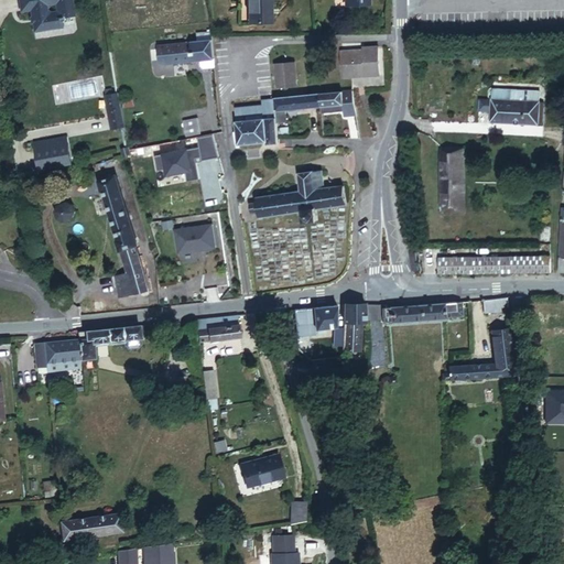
[(57,18),(72,15),(68,0),(17,0),(19,11),(28,10),(32,32),(60,28),(57,18)]
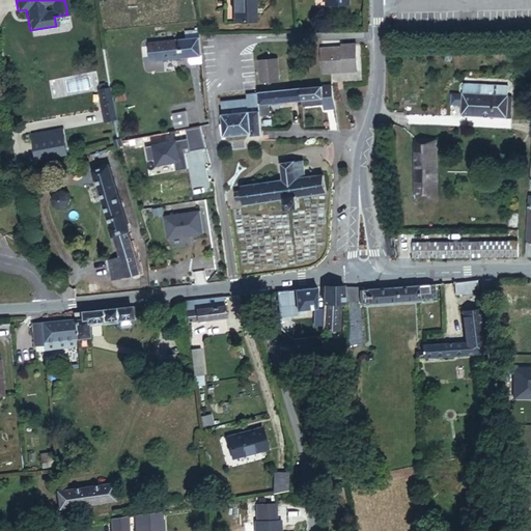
[(230,0),(231,23),(252,23),(251,0),(230,0)]
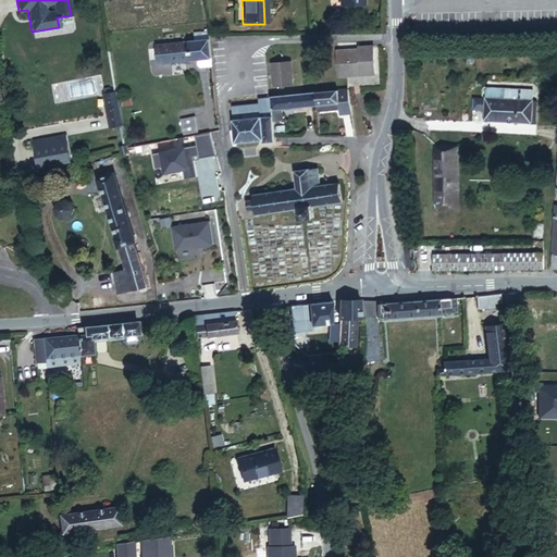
[(208,41),(207,33),(192,35),(193,42),(208,41)]
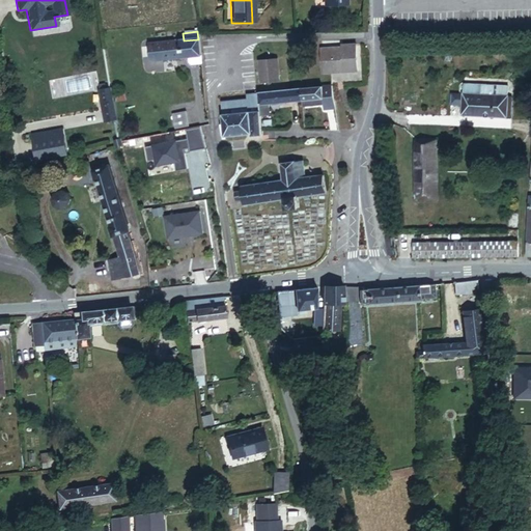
[(198,56),(200,56),(198,39),(184,40),(176,42),(178,59),(186,58),(198,56)]
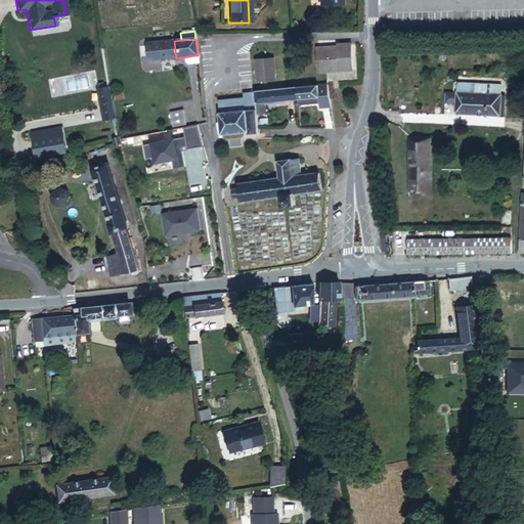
[(146,61),(176,58),(174,41),(144,44),(146,61)]
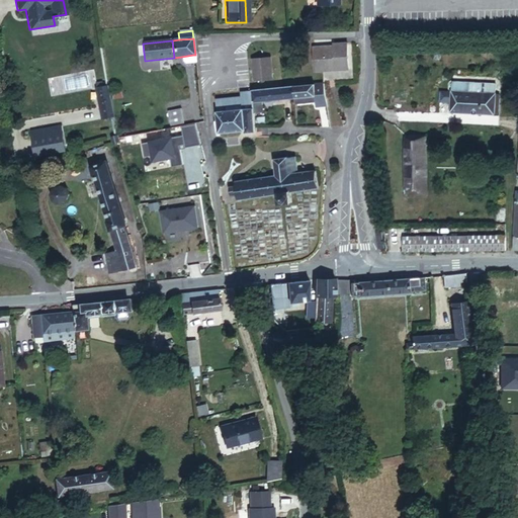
[(316,70),(350,68),(348,41),(334,42),(334,46),(315,47),(316,70)]
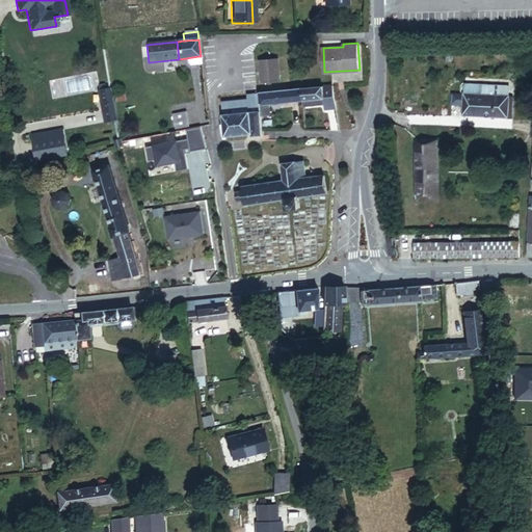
[(190,65),(200,64),(198,56),(186,58),(187,63),(190,65)]
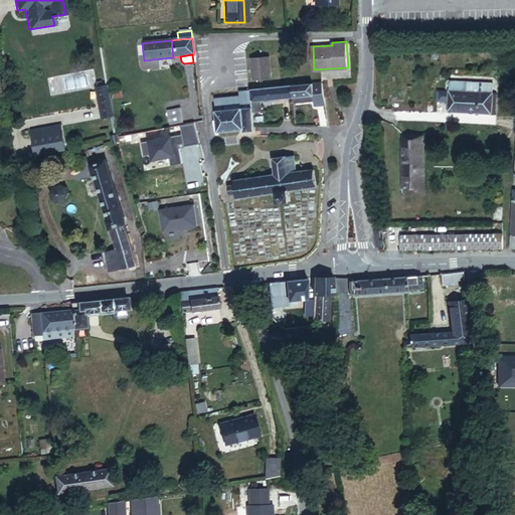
[(253,80),(271,79),(269,56),(251,58),(253,80)]
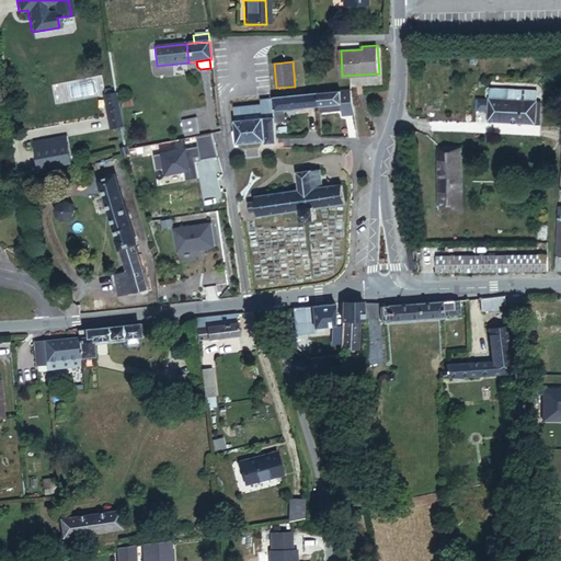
[(341,115),(352,114),(350,91),(273,98),(274,116),(275,122),(286,121),(285,110),(316,107),(319,106),(319,112),(341,110),(341,115)]
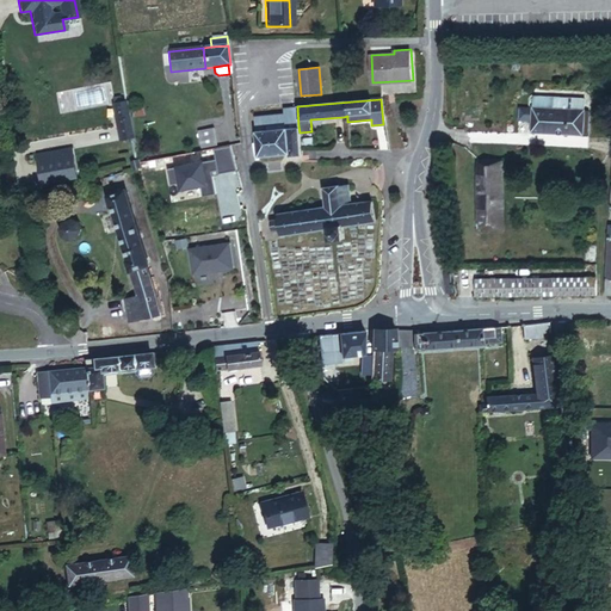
[(123,141),(135,139),(131,117),(130,109),(128,102),(116,104),(123,141)]
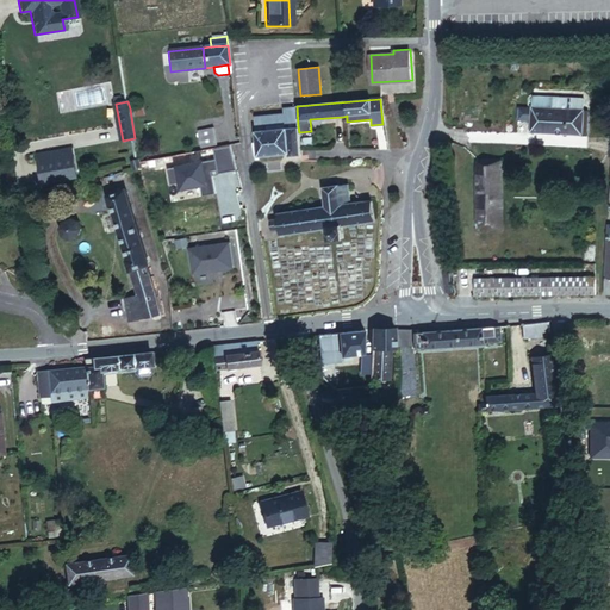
[(528,136),(579,138),(580,113),(580,103),(529,101),(528,136)]
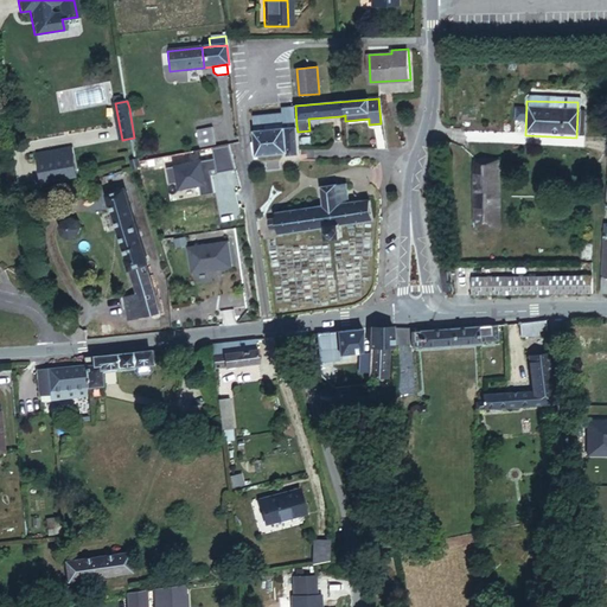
[(296,126),(295,106),(282,107),(282,113),(253,115),(254,129),(286,127),(296,126)]
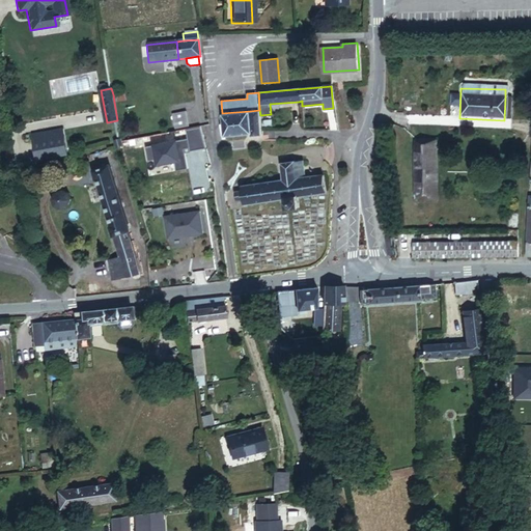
[(259,110),(250,111),(252,133),(252,136),(261,135),(260,115),(259,110)]
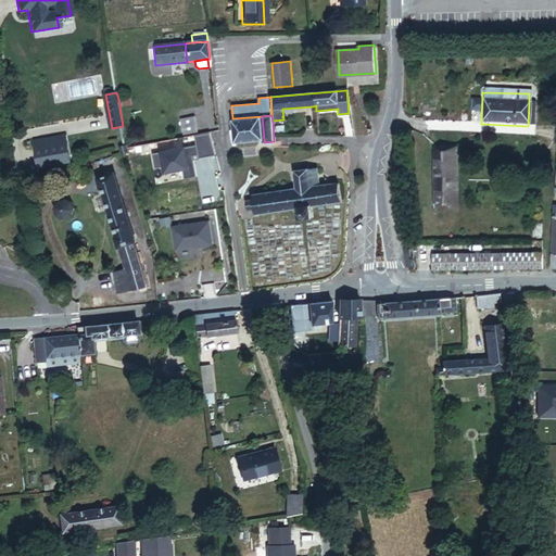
[(184,135),(198,131),(194,116),(180,118),(184,135)]
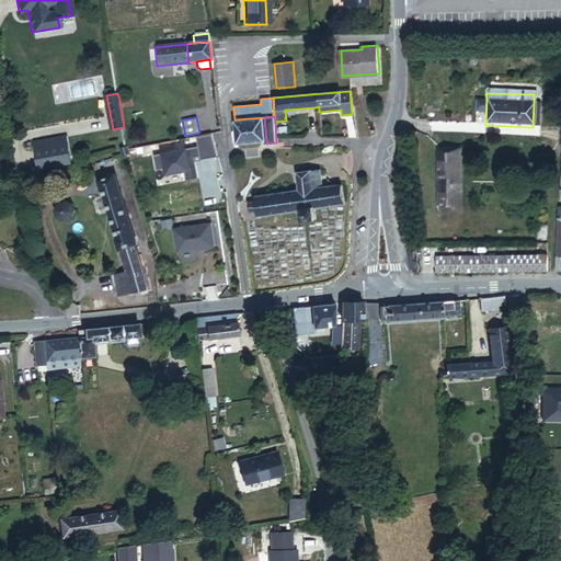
[(236,144),(266,140),(264,117),(235,119),(236,144)]
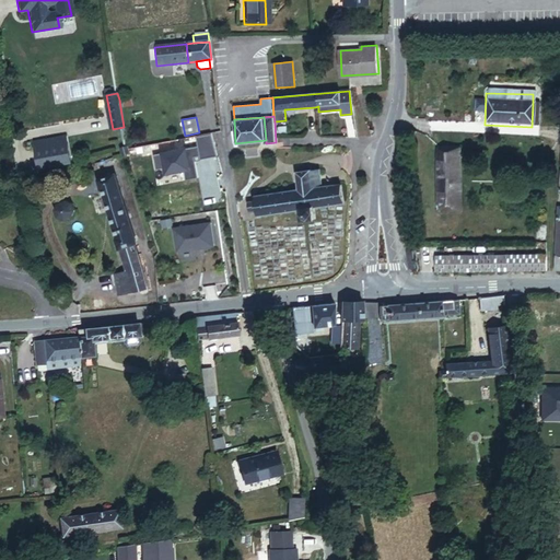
[(193,161),(191,156),(197,155),(198,160),(214,156),(208,135),(194,138),(196,147),(151,156),(154,171),(163,168),(164,175),(182,171),(184,181),(196,177),(193,161)]
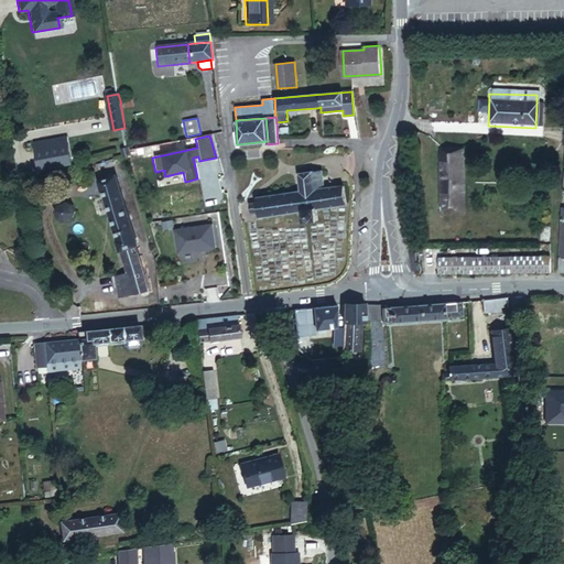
[(69,164),(69,161),(66,145),(65,137),(31,143),(32,152),(35,166),(35,171),(69,164)]
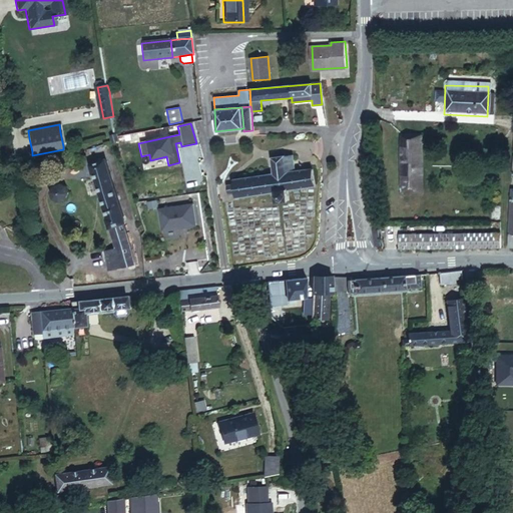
[(399,194),(417,195),(418,139),(400,138),(399,194)]
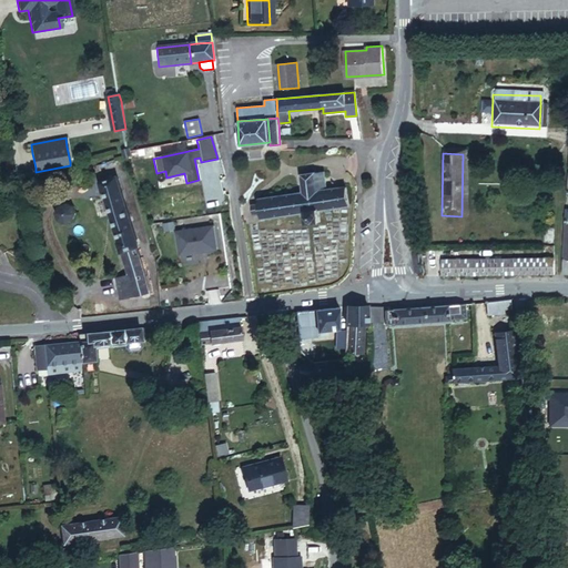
[(320,221),(317,210),(348,204),(346,186),(326,189),(323,172),(301,175),(303,192),(257,199),(259,204),(260,213),(261,219),(304,212),(306,223),(320,221)]
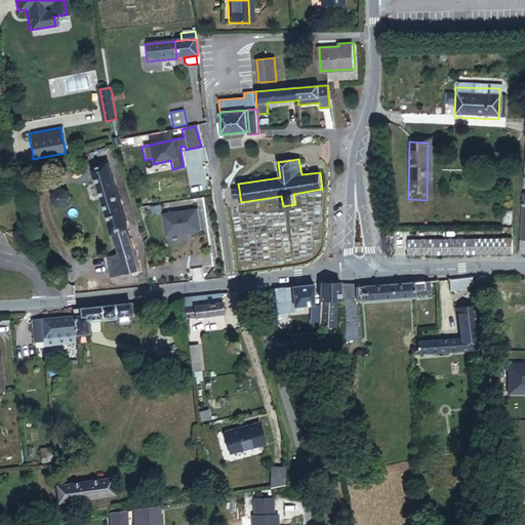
[(107,277),(134,270),(105,166),(89,170),(112,253),(102,256),(107,277)]
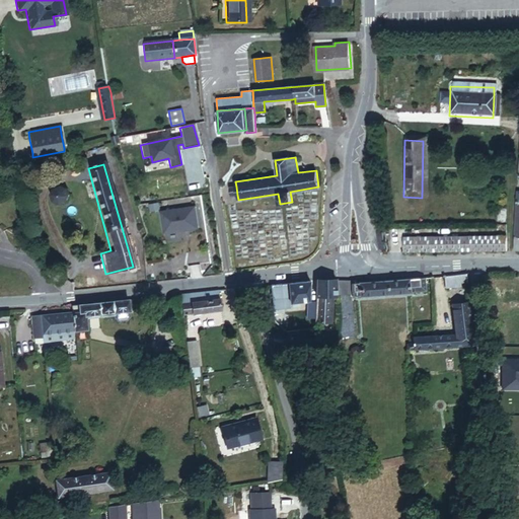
[(73,196),(72,192),(70,189),(65,186),(61,184),(57,187),(53,190),(52,195),(52,200),(56,204),(60,206),(65,206),(69,204),(72,201),(73,196)]
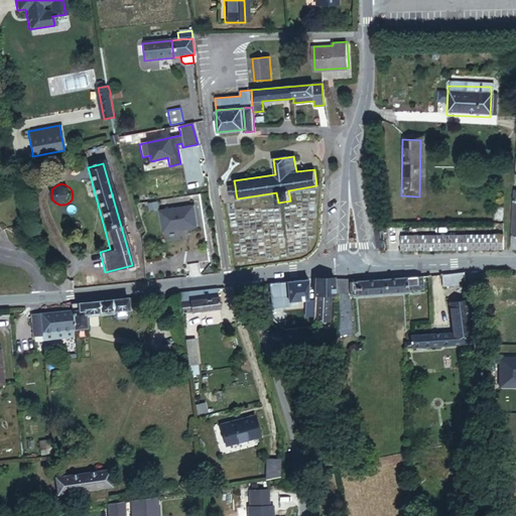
[(156,209),(155,202),(148,203),(149,210),(156,209)]
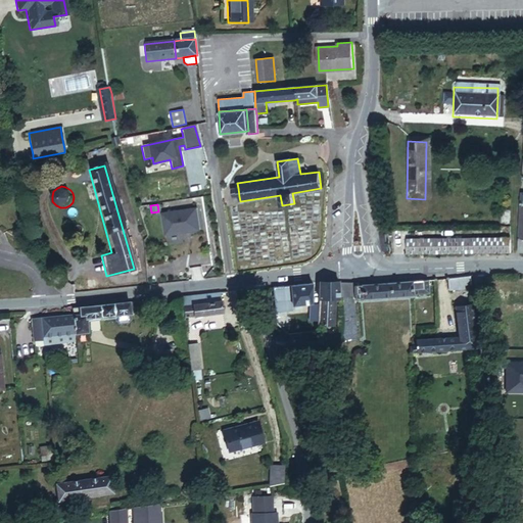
[(197,232),(194,209),(159,215),(162,237),(197,232)]
